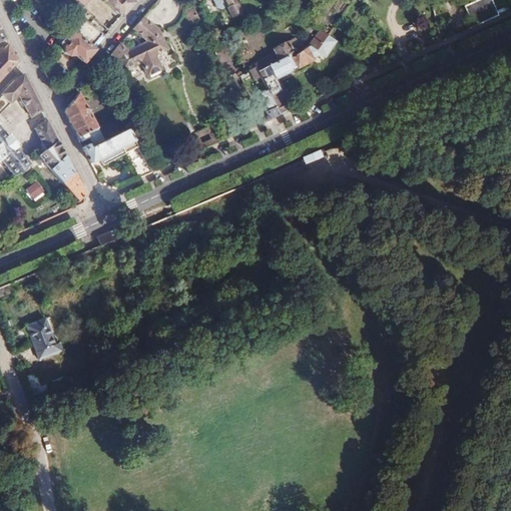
[(135,1),(134,0),(77,0),(79,2),(87,8),(90,5),(90,1),(91,0),(108,0),(124,15),(135,1)]
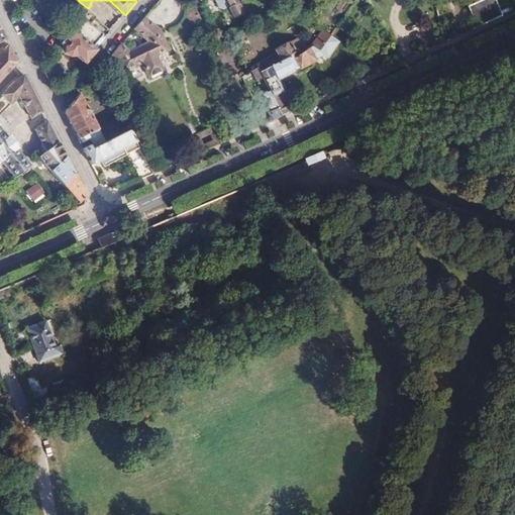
[(216,0),(222,9),(230,4),(228,0),(216,0)]
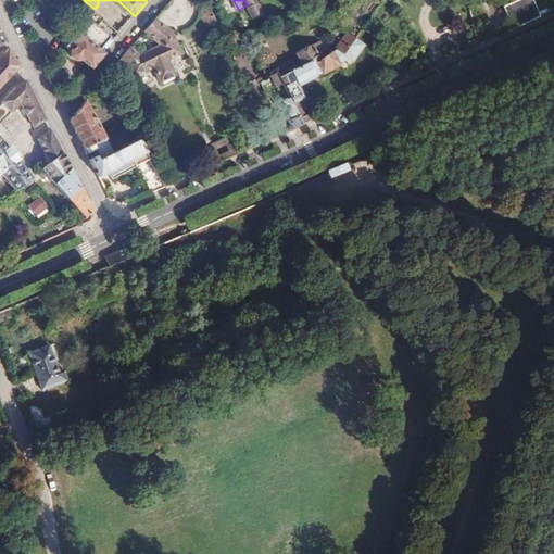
[(246,0),(248,4),(254,19),(266,13),(260,0),(246,0)]
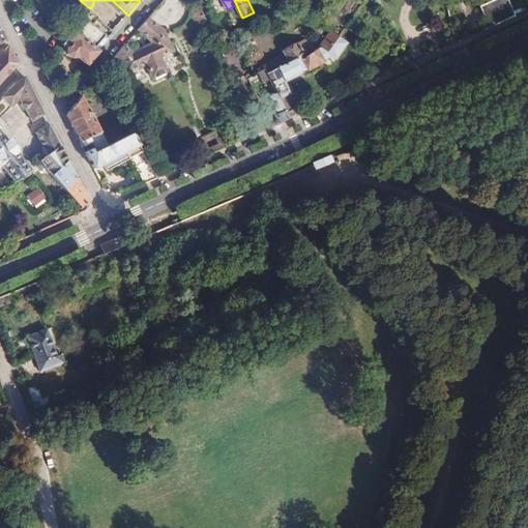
[(491,0),(474,7),(484,29),(500,22),(515,15),(507,0),(491,0)]
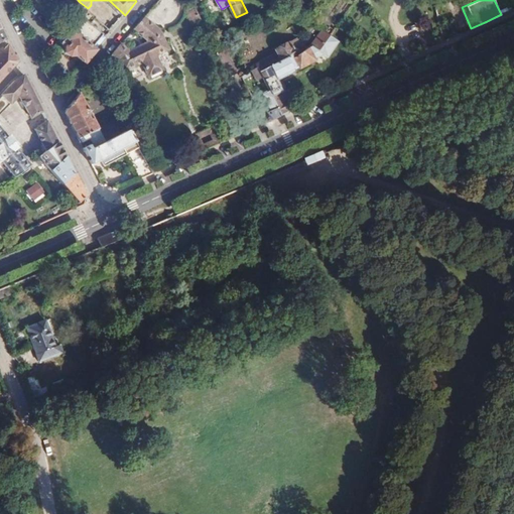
[(203,22),(196,10),(190,14),(197,26),(203,22)]
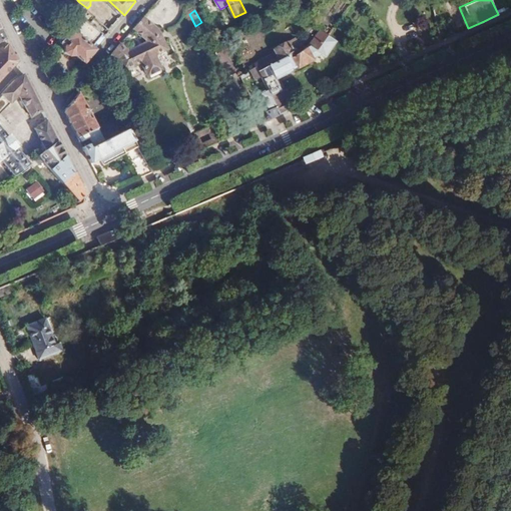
[(122,42),(113,53),(118,58),(124,69),(141,62),(148,76),(163,69),(157,55),(169,49),(160,29),(146,15),(135,28),(146,38),(148,41),(130,49),(122,42)]
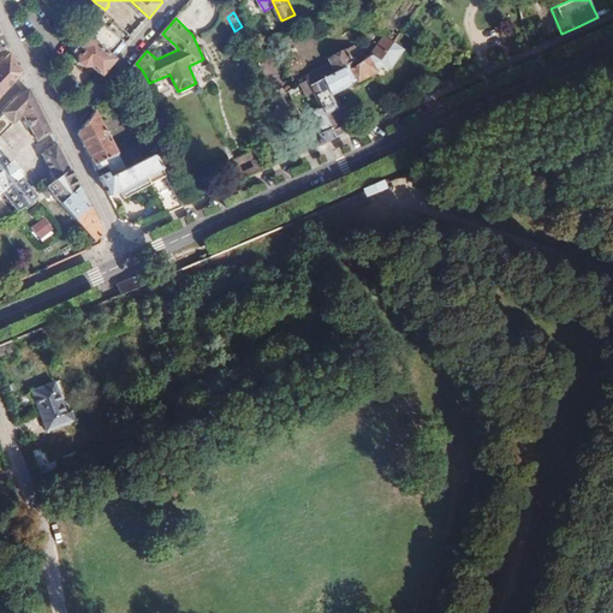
[(101,72),(114,58),(111,54),(123,41),(100,19),(91,36),(79,34),(70,47),(77,53),(76,57),(84,64),(89,63),(101,72)]
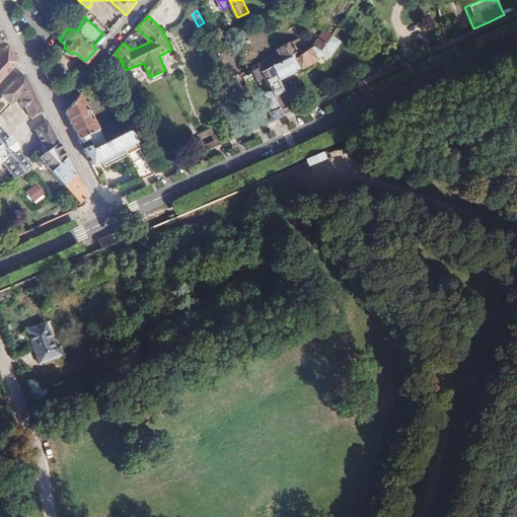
[(338,28),(334,34),(328,42),(334,45),(342,31),(338,28)]
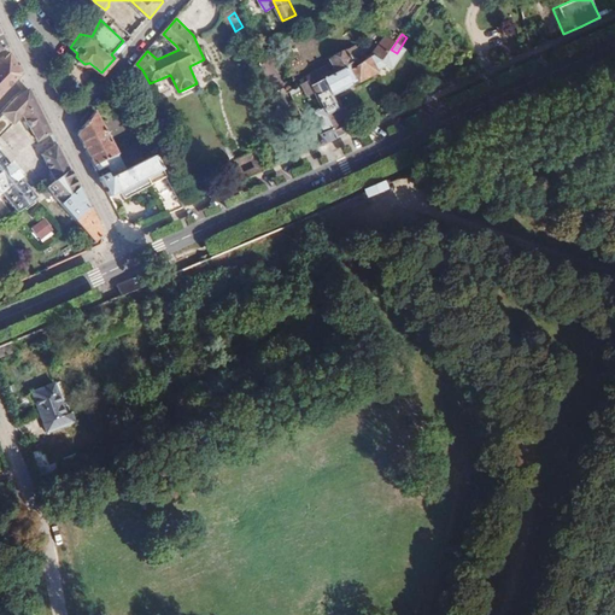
[(332,57),(339,72),(351,68),(353,71),(367,62),(363,54),(359,56),(355,47),(332,57)]
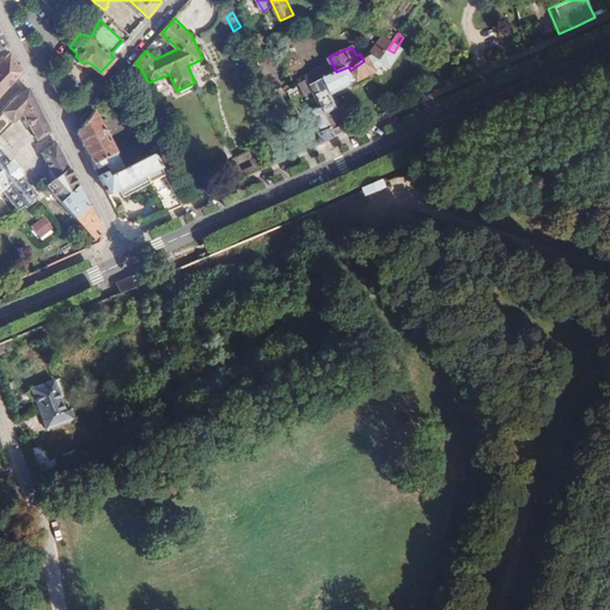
[(0,96),(20,73),(19,72),(22,69),(12,50),(6,56),(4,55),(0,59),(0,96)]
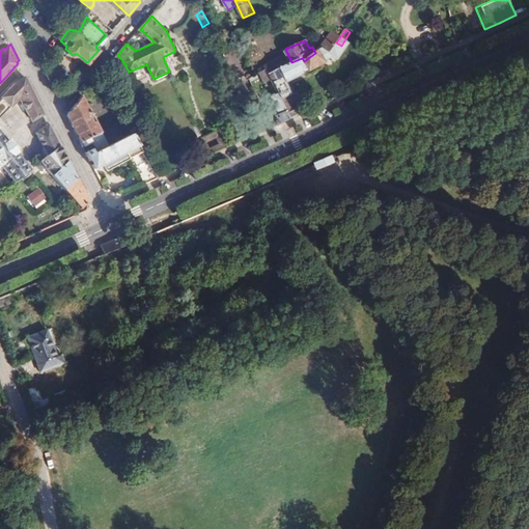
[(324,56),(330,52),(323,47),(318,50),(325,59),(326,59),(324,56)]
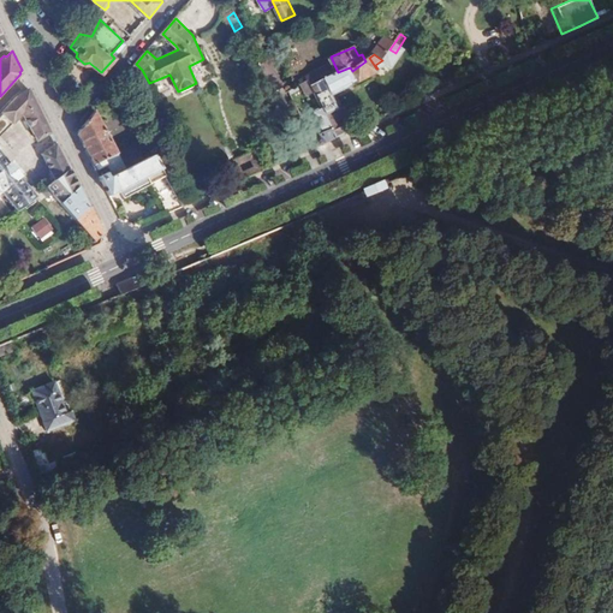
[(189,66),(196,83),(198,87),(220,78),(210,57),(203,59),(189,66)]
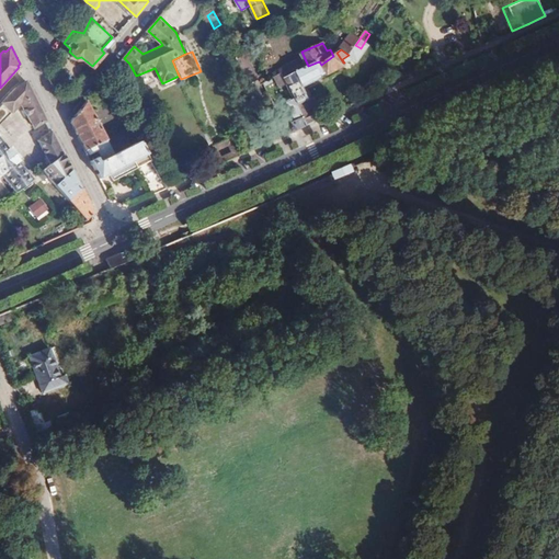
[(295,97),(307,124),(316,120),(311,110),(315,109),(304,86),(344,65),(343,63),(337,53),(333,56),(321,65),(319,61),(308,66),(285,77),(295,97)]
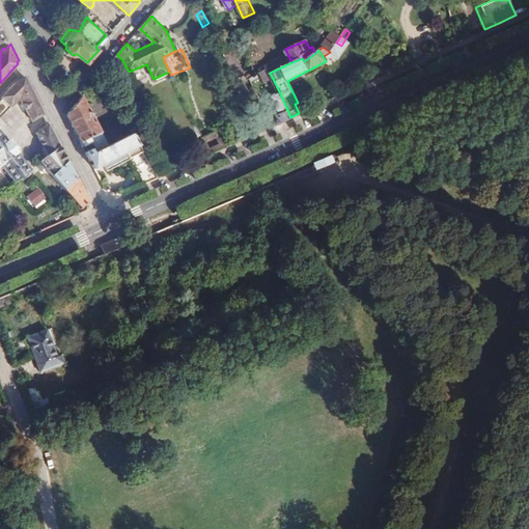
[(226,56),(235,74),(243,71),(233,52),(226,56)]
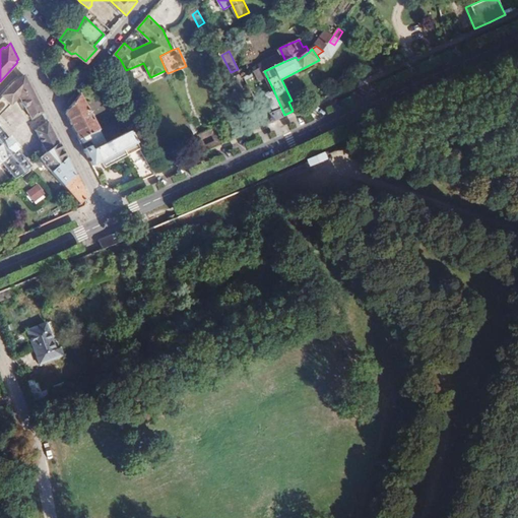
[(114,55),(106,64),(112,76),(118,74),(123,68),(119,60),(114,55)]
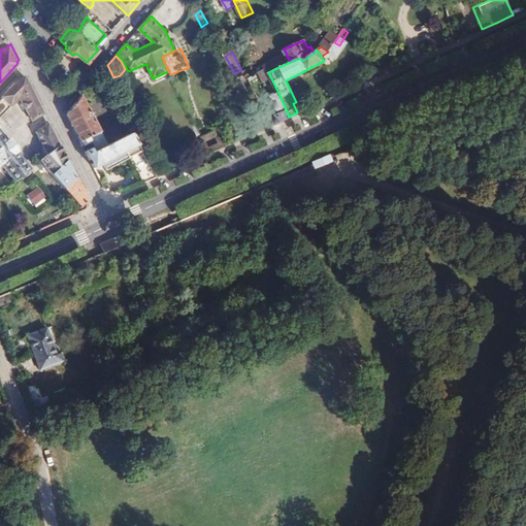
[(47,57),(43,63),(46,69),(53,61),(47,57)]
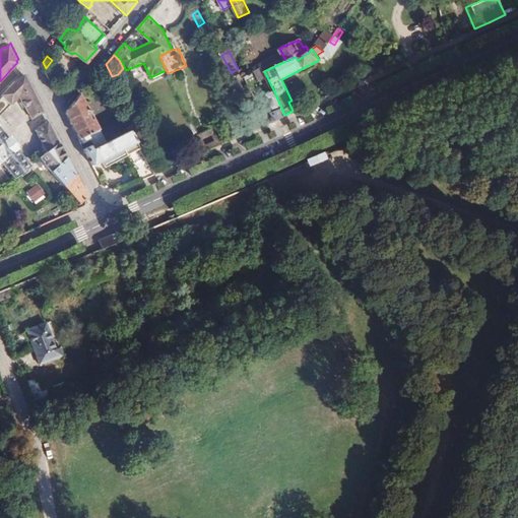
[(232,76),(240,91),(250,87),(245,76),(242,71),(232,76)]
